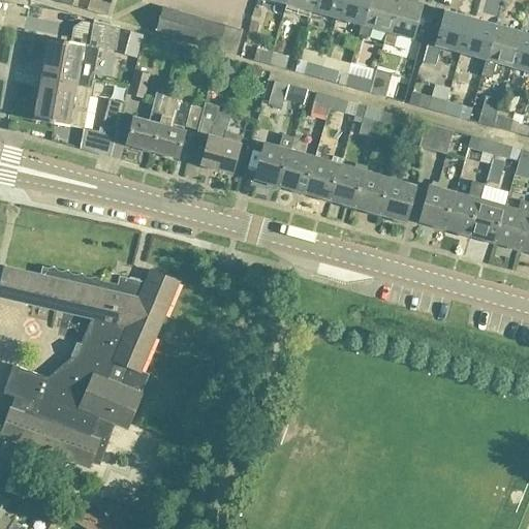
[(285,0),(285,4),(311,11),(313,0),(285,0)]
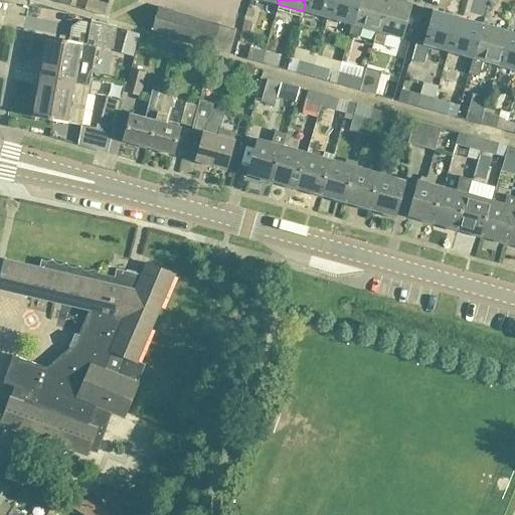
[(326,18),(331,0),(305,0),(303,11),(326,18)]
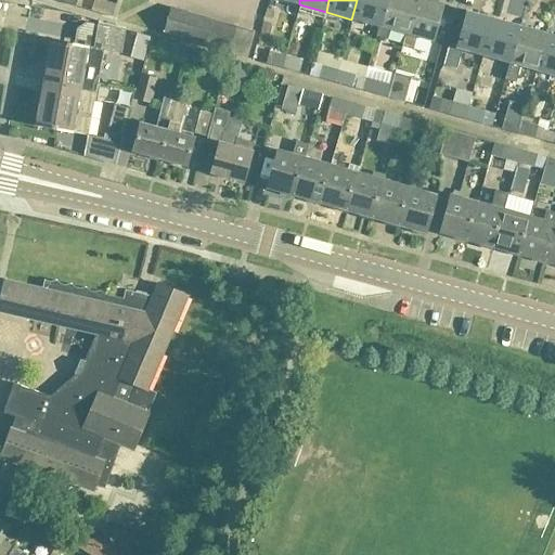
[(357,0),(351,20),(377,26),(384,0),(357,0)]
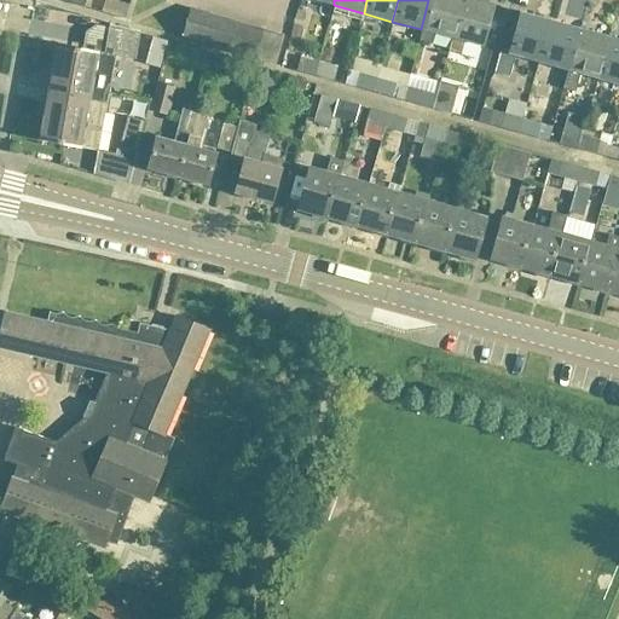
[(451,38),(461,0),(428,0),(421,29),(417,41),(429,45),(433,33),(451,38)]
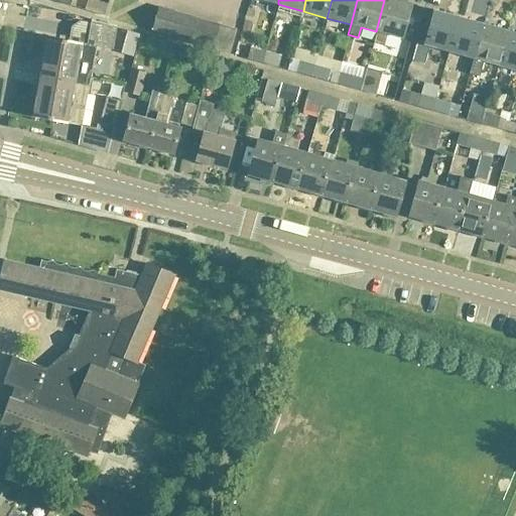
[(386,0),(384,0),(376,31),(373,43),(382,46),(385,34),(402,38),(410,7),(386,0)]
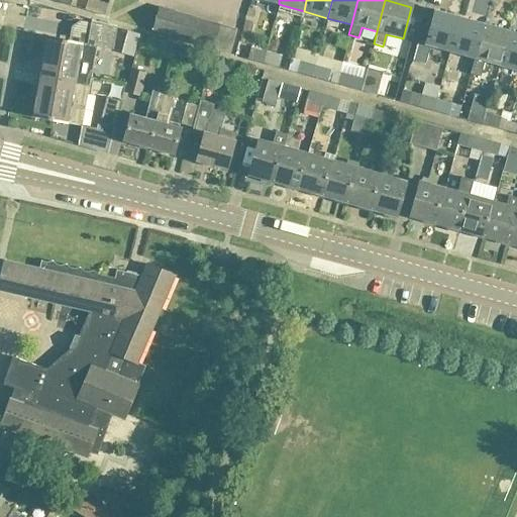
[(83,4),(82,17),(100,19),(101,6),(83,4)]
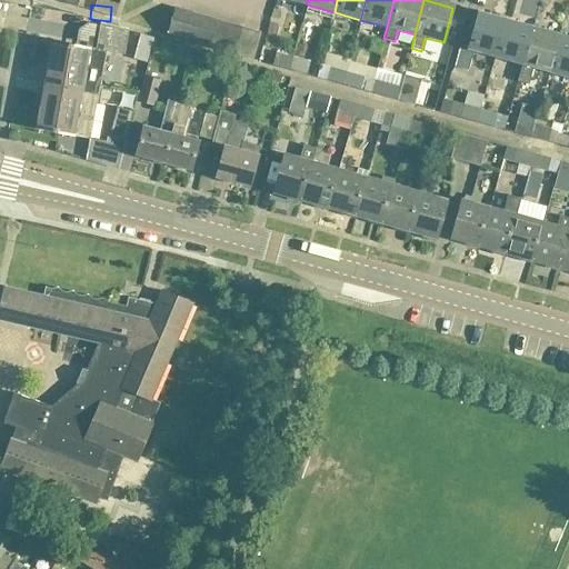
[(296,21),(298,12),(277,7),(275,16),(296,21)]
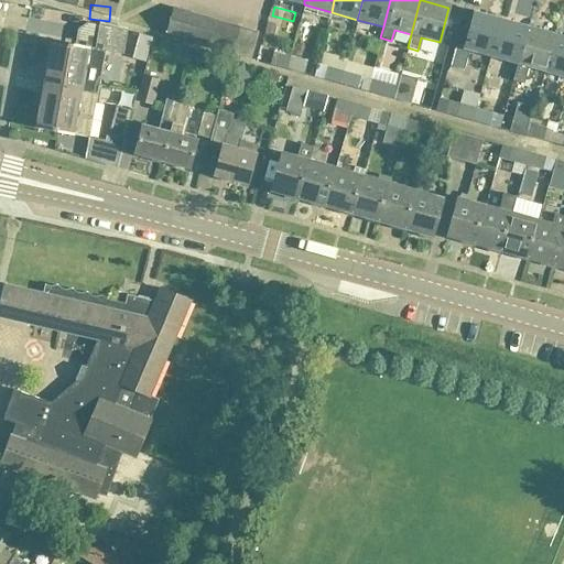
[(182,40),(190,15),(173,10),(165,35),(182,40)]
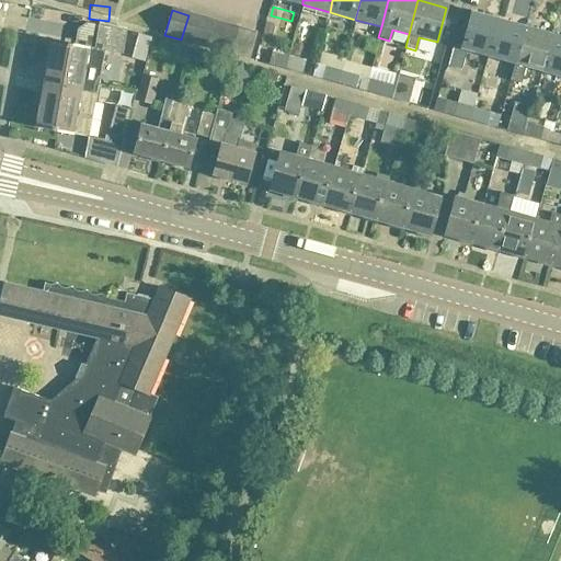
[(488,55),(496,21),(470,13),(461,47),(454,45),(448,66),(461,69),(468,49),(488,55)]
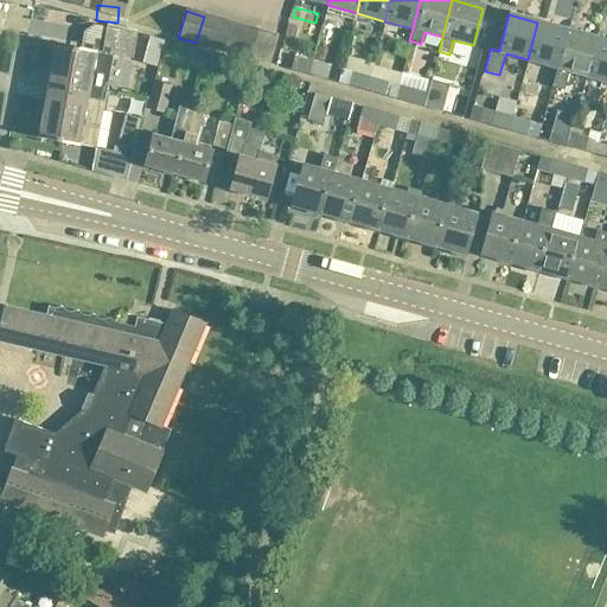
[(236,56),(244,29),(204,17),(196,43),(236,56)]
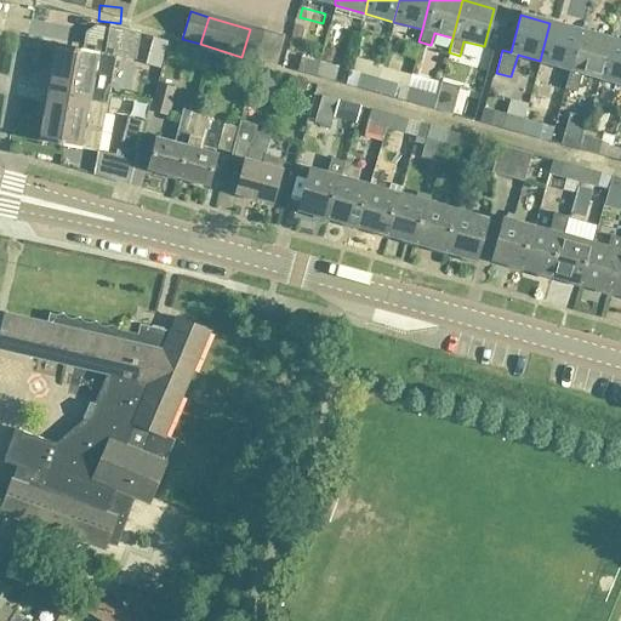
[(550,23),(540,61),(569,69),(580,32),(550,23)]
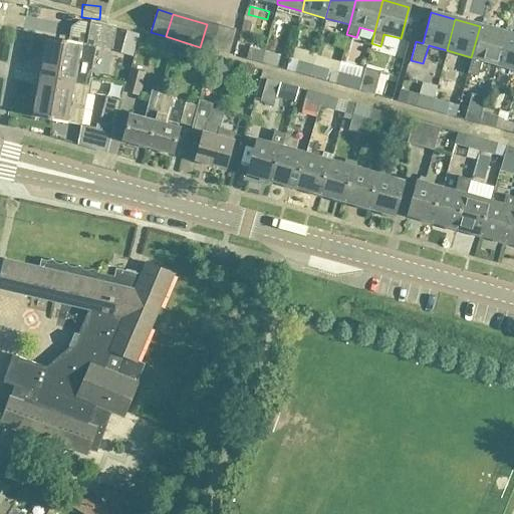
[(211,50),(218,27),(207,24),(200,47),(211,50)]
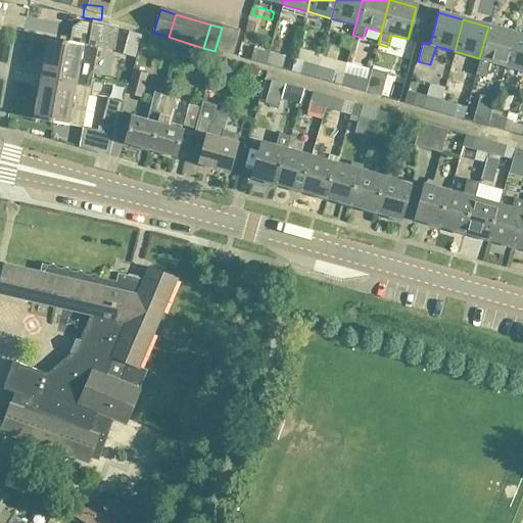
[(116,31),(91,26),(87,47),(47,39),(39,81),(46,82),(48,74),(91,81),(97,49),(112,52),(116,31)]
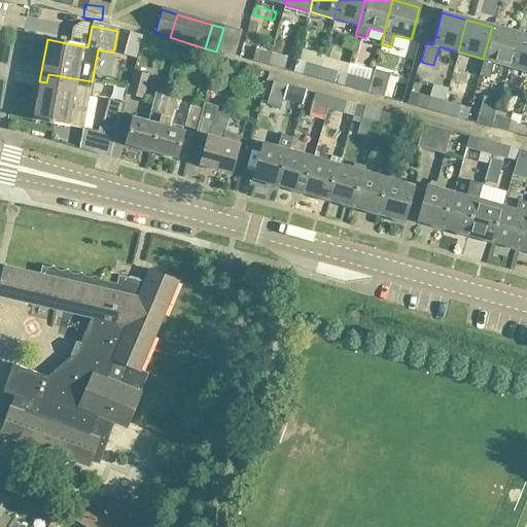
[(508,66),(518,34),(492,27),(483,59),(478,77),(488,80),(493,62),(508,66)]
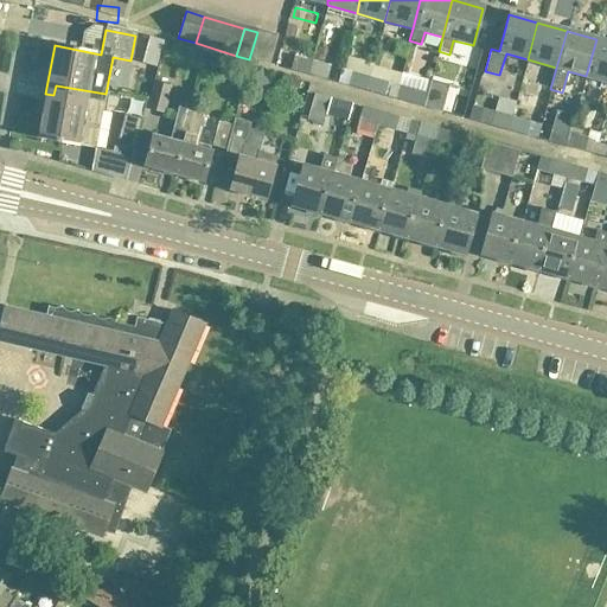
[(257,32),(249,59),(269,65),(276,38),(257,32)]
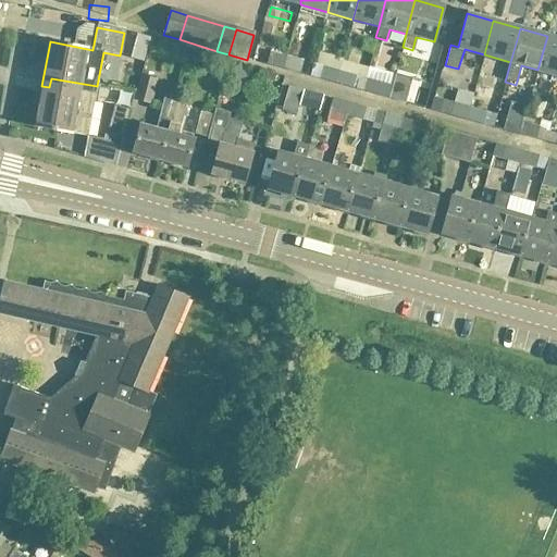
[(137,36),(133,51),(145,56),(146,51),(149,39),(137,36)]
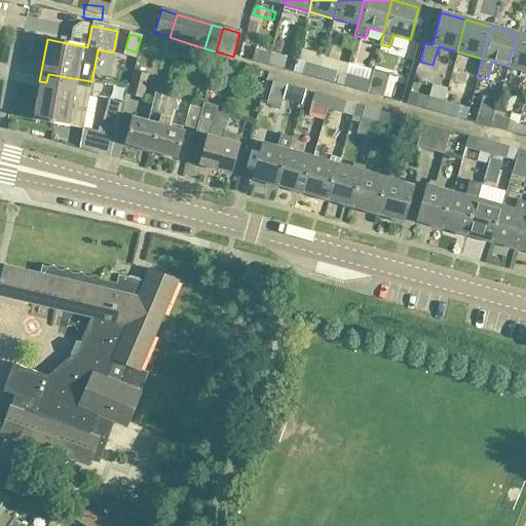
[(525,36),(517,34),(508,66),(525,71),(525,36)]
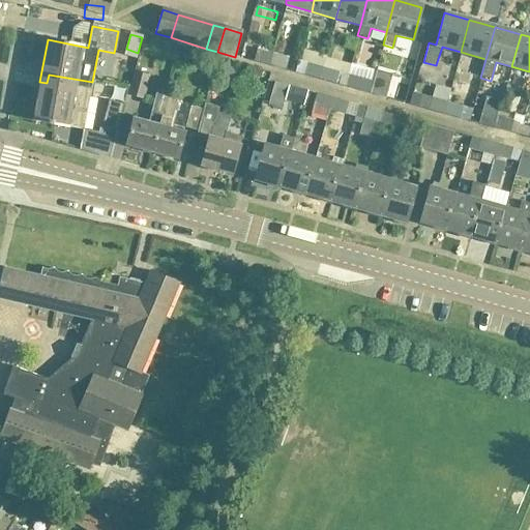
[(142,37),(139,49),(176,59),(179,49),(142,37)]
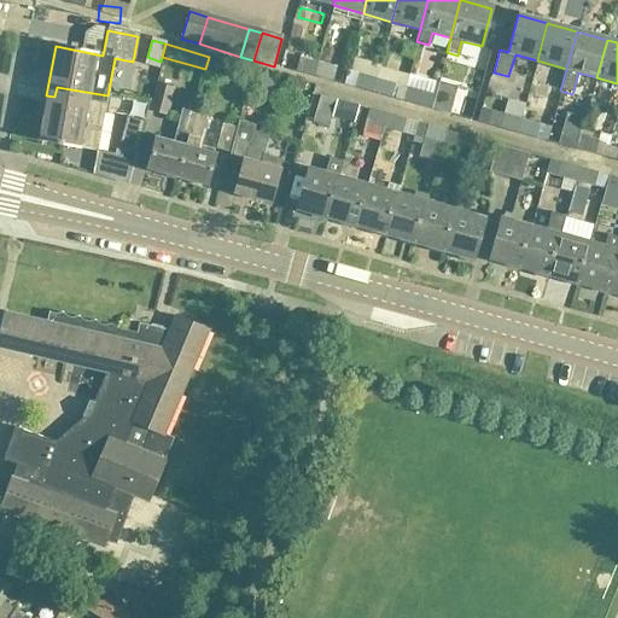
[(298,58),(295,73),(313,77),(316,63),(298,58)]
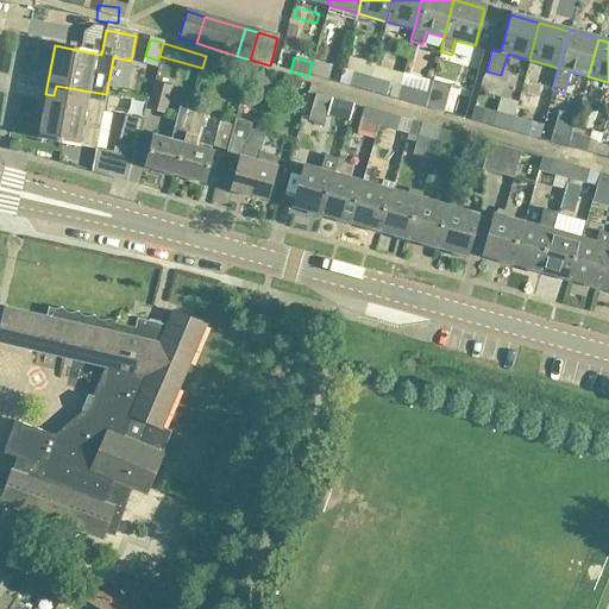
[(331,67),(312,62),(308,76),(327,81),(331,67)]
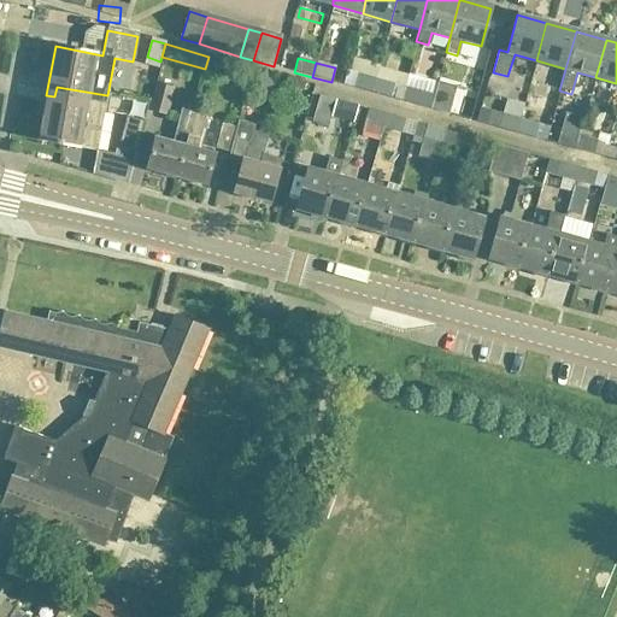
[(275,92),(265,72),(250,81),(259,100),(275,92)]
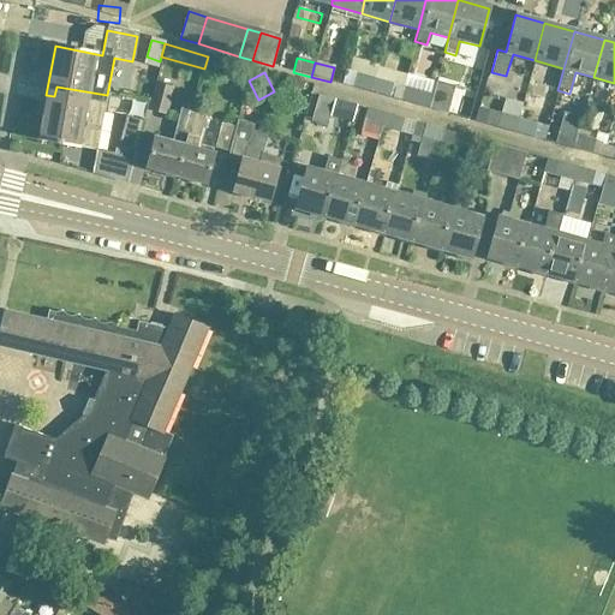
[(370,94),(375,79),(356,75),(352,88),(370,94)]
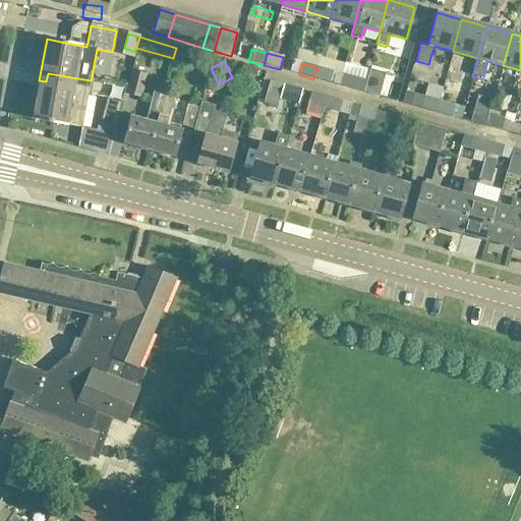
[(317,67),(313,79),(329,83),(332,71),(317,67)]
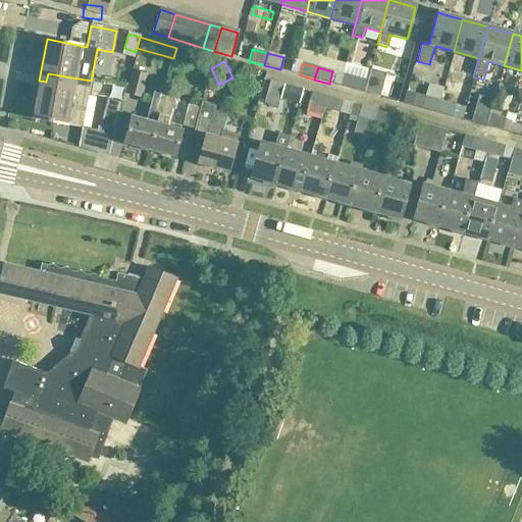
[(148,74),(134,70),(127,95),(142,99),(148,74)]
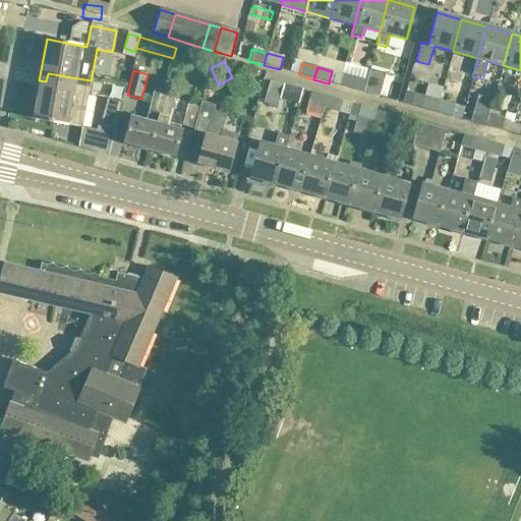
[(48,73),(46,81),(39,80),(32,120),(81,129),(91,80),(48,73)]
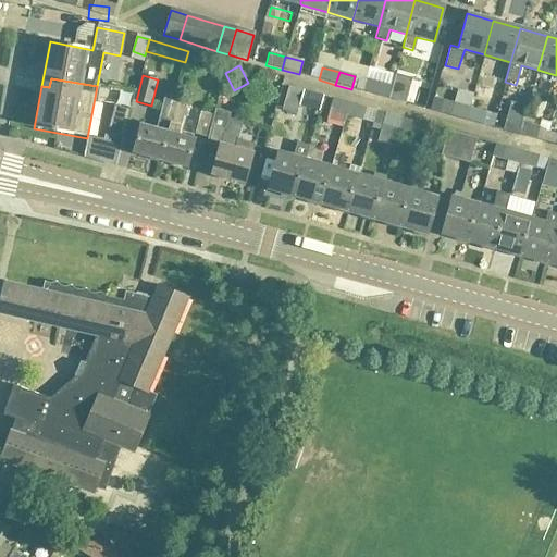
[(374,82),(371,95),(386,99),(391,86),(374,82)]
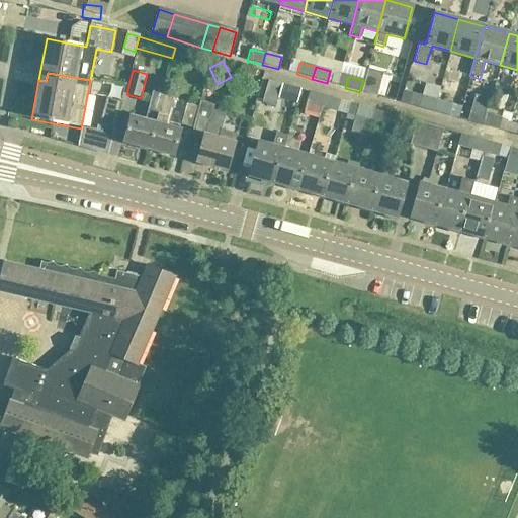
[(379,85),(364,80),(363,80),(359,92),(376,97),(379,85)]
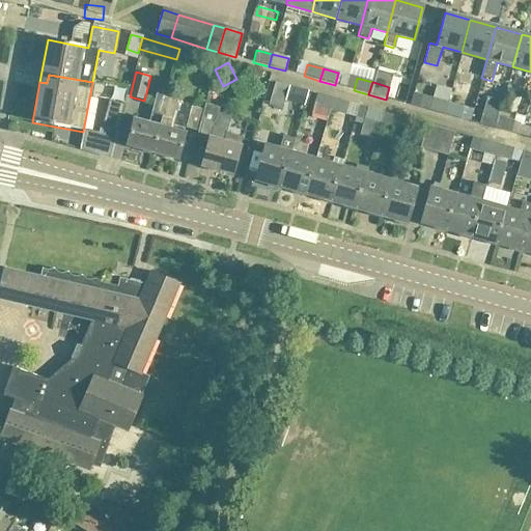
[(282,110),(288,87),(274,83),(268,106),(282,110)]
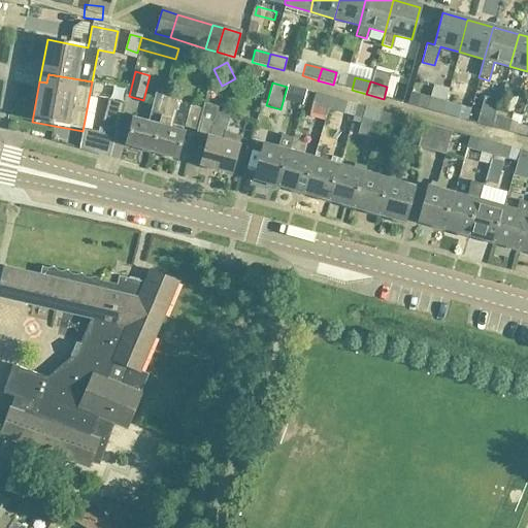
[(152,153),(167,93),(157,90),(149,123),(133,119),(126,145),(152,153)]
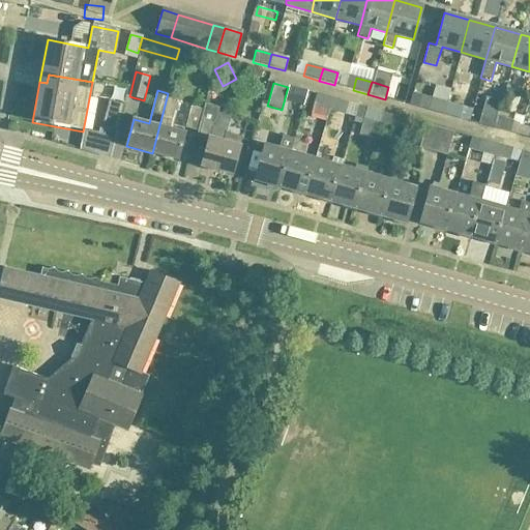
[(168,93),(152,153),(178,160),(185,134),(170,128),(179,96),(168,93)]
